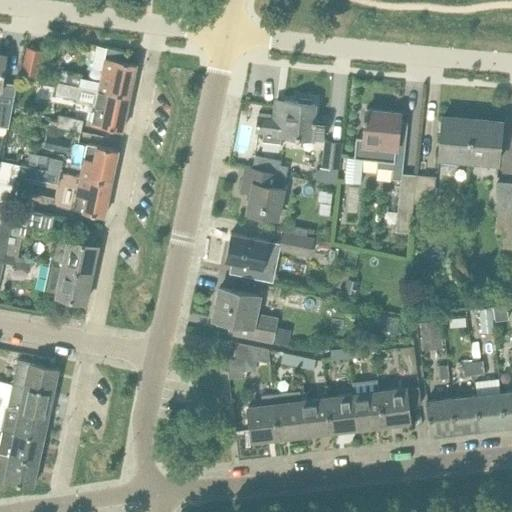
[(27,46),(23,66),(21,74),(36,77),(42,50),(27,46)]
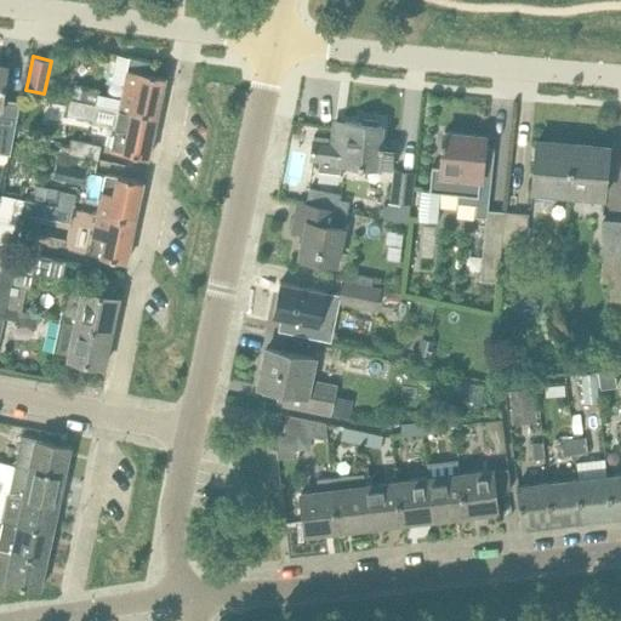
[(130,57),(121,102),(119,109),(157,117),(165,77),(148,73),(151,62),(130,57)]
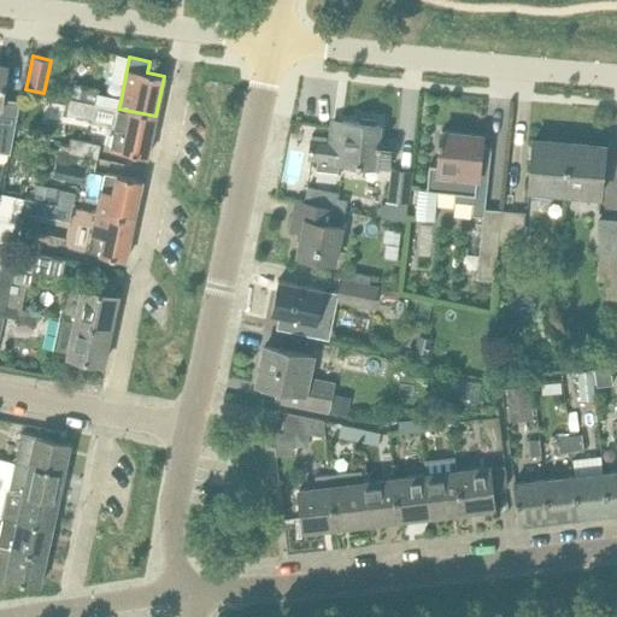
[(0,150),(10,152),(19,100),(3,99),(4,92),(6,68),(0,66),(0,150)]
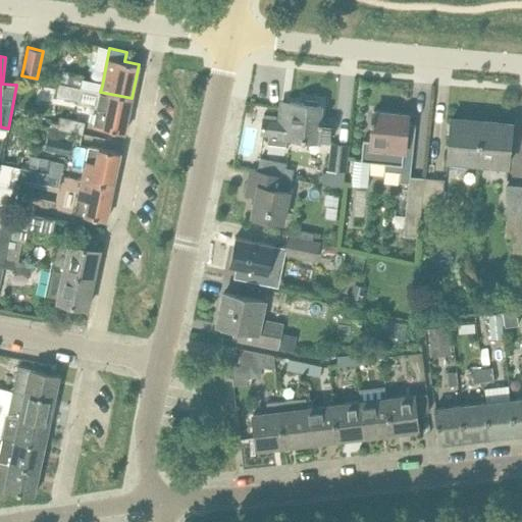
[(62,70),(60,83),(67,85),(71,86),(81,88),(82,82),(83,74),(62,70)]
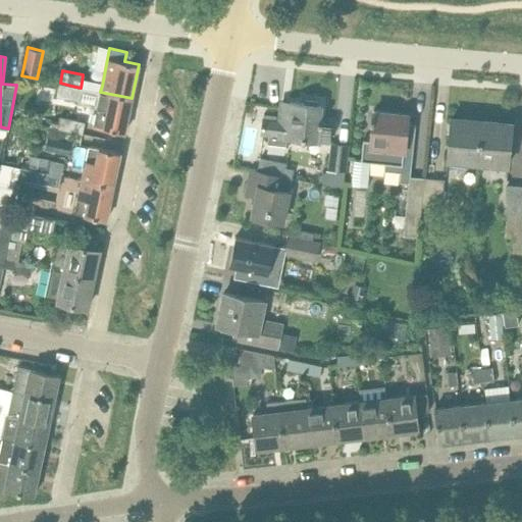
[(59,83),(56,96),(77,101),(81,88),(71,86),(67,85),(60,83),(59,83)]
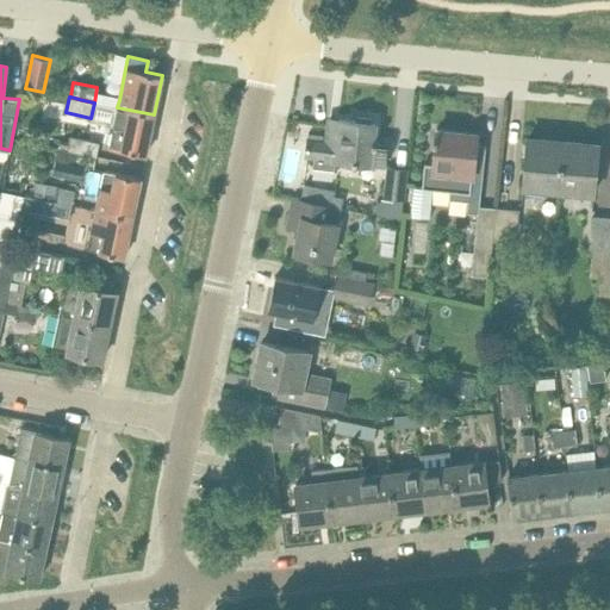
[(154,114),(117,107),(110,147),(145,155),(154,114)]
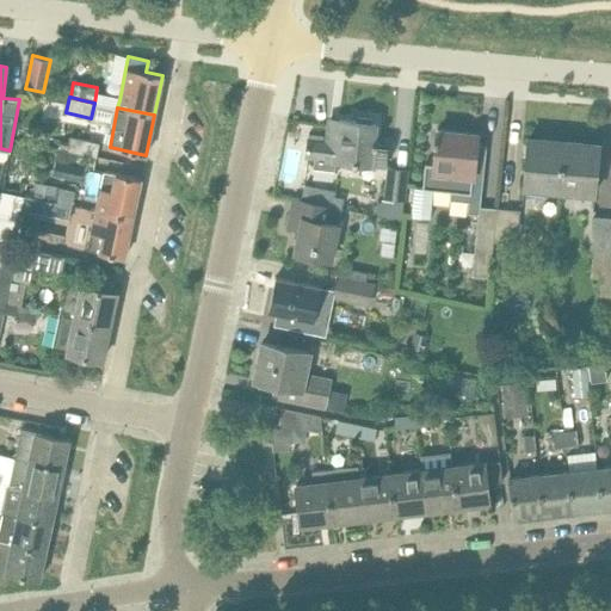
[(308,139),(306,155),(318,158),(316,168),(335,171),(335,160),(372,165),(372,162),(386,164),(388,146),(374,144),(375,123),(374,123),(374,118),(357,117),(356,122),(339,119),(339,124),(328,123),(327,135),(327,141),(308,139)]
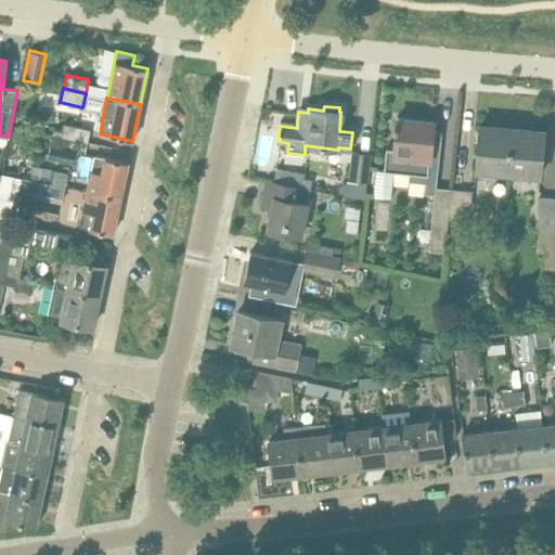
[(434,121),(397,118),(389,169),(411,171),(411,182),(425,182),(425,193),(434,194),(435,186),(441,131),(433,130),(434,121)]
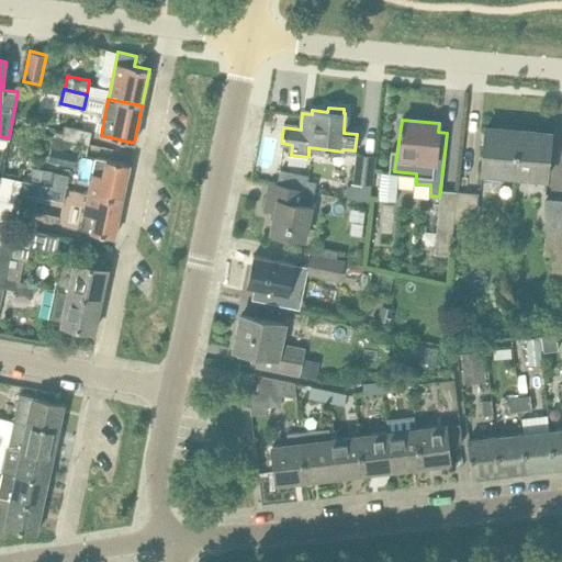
[(91,131),(64,125),(63,130),(56,128),(54,136),(89,144),(91,131)]
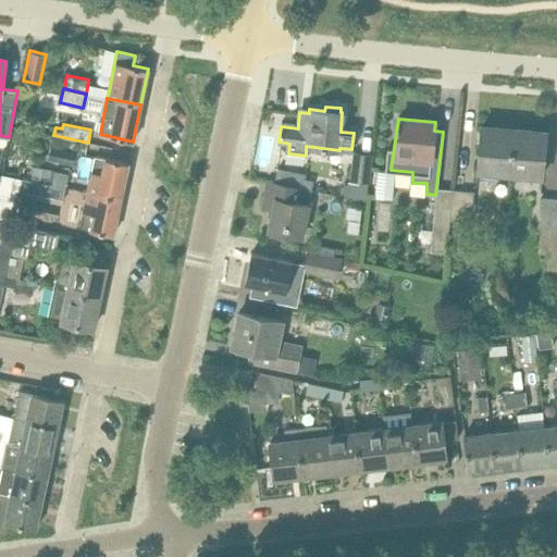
[(481,126),(479,148),(478,169),(510,172),(514,128),(481,126)]
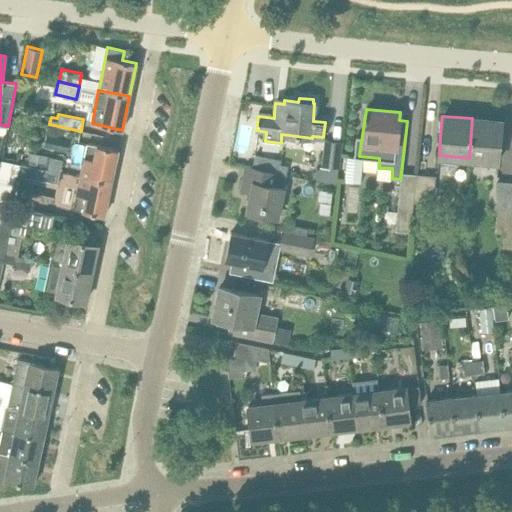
[(472,118),(469,158),(499,161),(502,121),(472,118)]
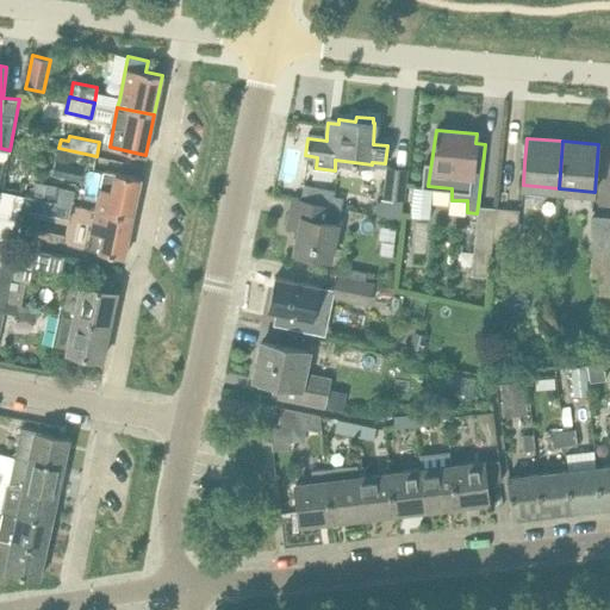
[(388,167),(384,215),(399,217),(405,169),(388,167)]
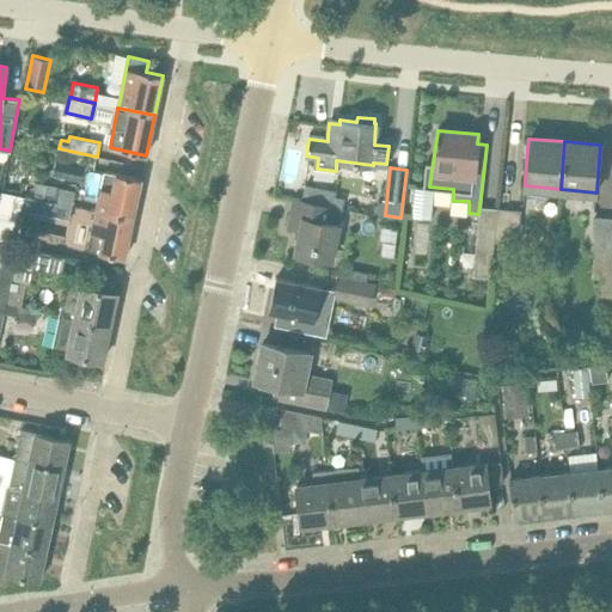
[(141,178),(104,171),(96,210),(133,218),(141,178)]
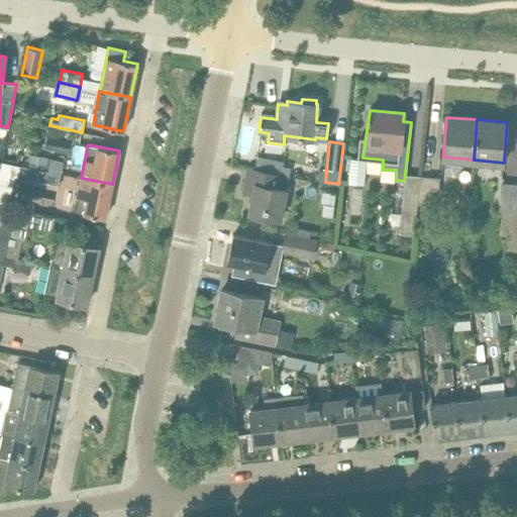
[(256,157),(254,170),(267,172),(278,175),(289,177),(291,168),(283,166),(283,163),(256,157)]
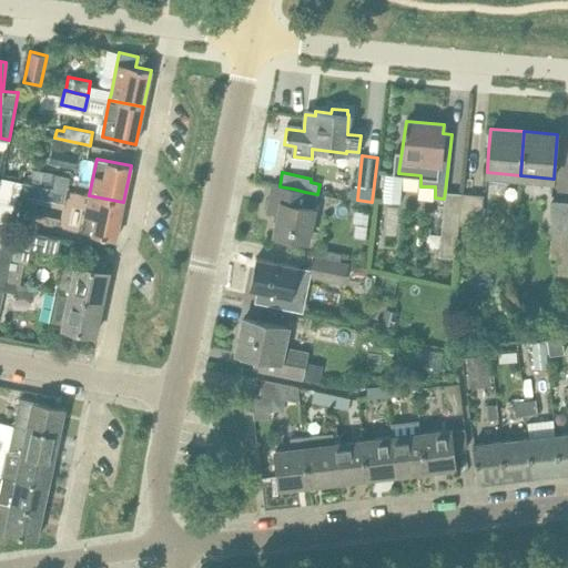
[(53,186),(68,190),(70,180),(56,176),(53,186)]
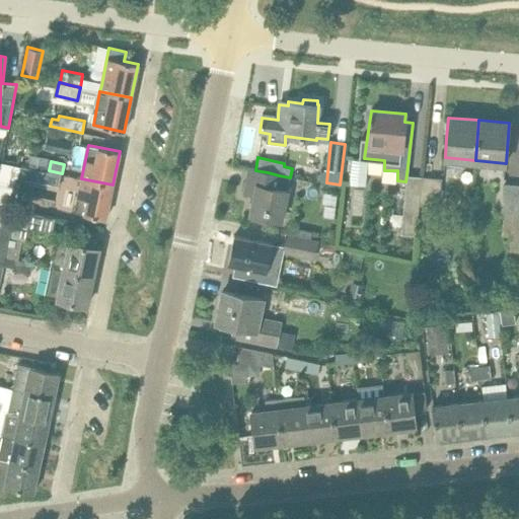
[(21,164),(18,178),(46,184),(46,183),(49,170),(21,164)]
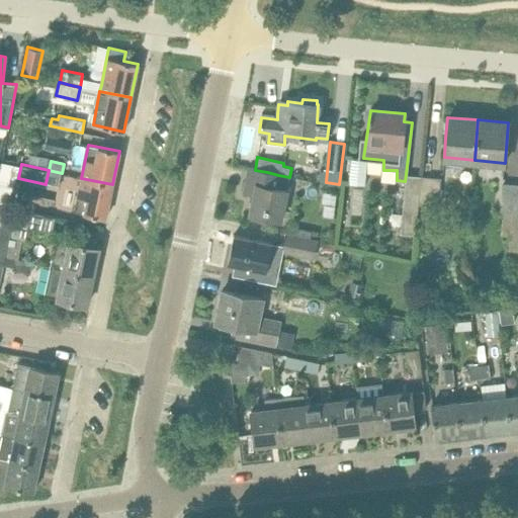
[(255,170),(248,168),(243,191),(253,193),(249,213),(280,220),(289,177),(278,175),(267,172),(255,170)]
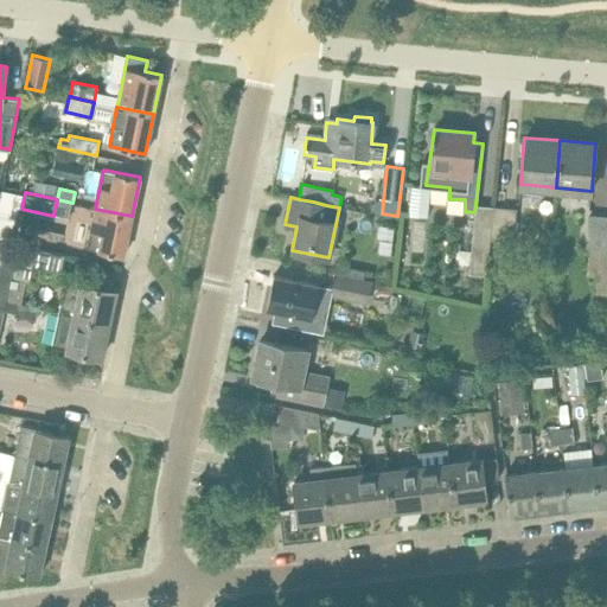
[(72,203),(57,199),(53,215),(69,218),(72,203)]
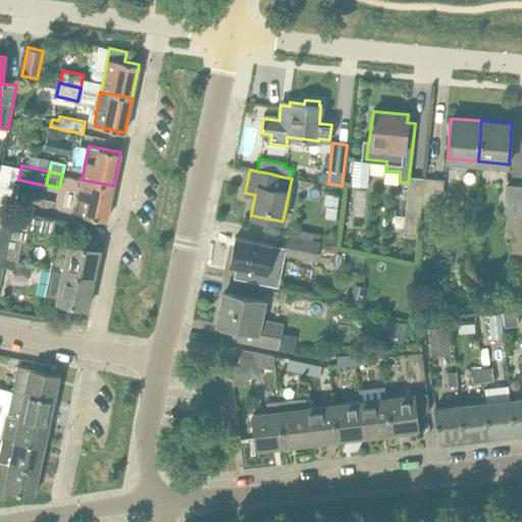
[(409,175),(408,183),(406,210),(401,209),(399,235),(419,236),(421,205),(422,205),(424,177),(409,175)]
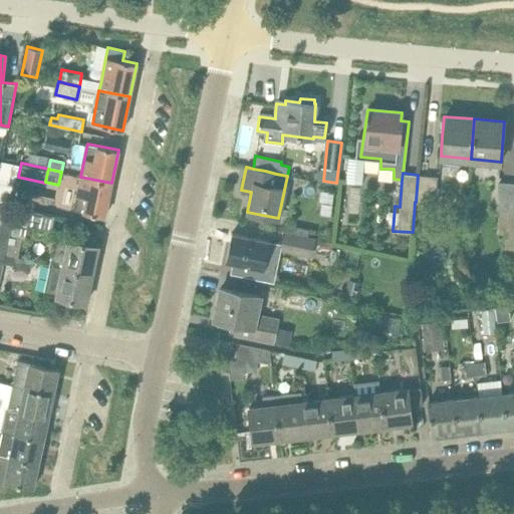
[(438,176),(418,175),(416,202),(435,204),(438,176)]
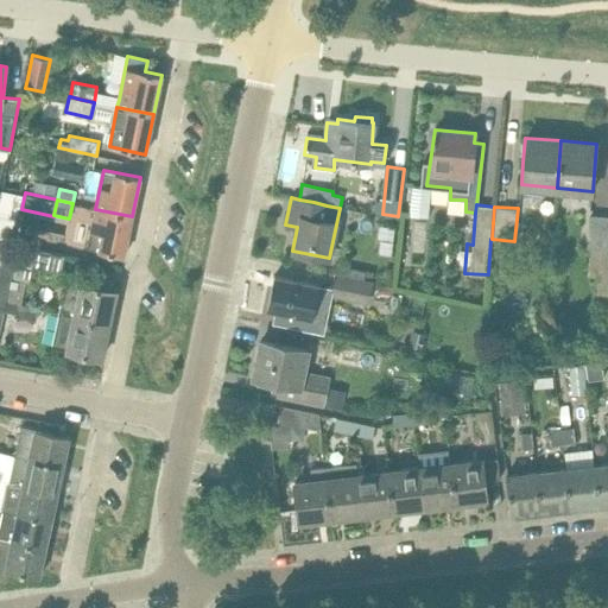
[(132,216),(95,209),(87,248),(124,255),(132,216)]
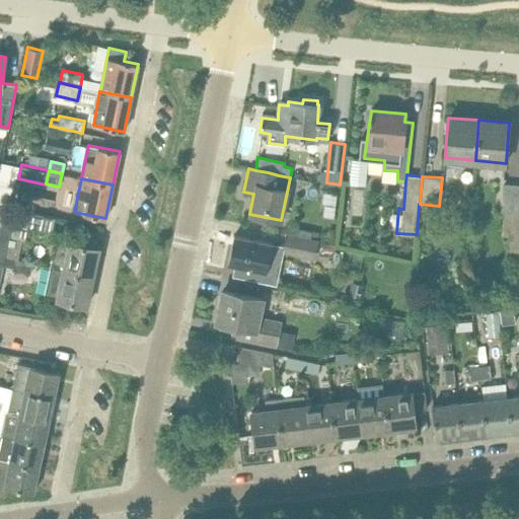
[(518,186),(505,184),(502,212),(504,212),(502,235),(511,236),(510,251),(518,252),(518,251),(518,186)]
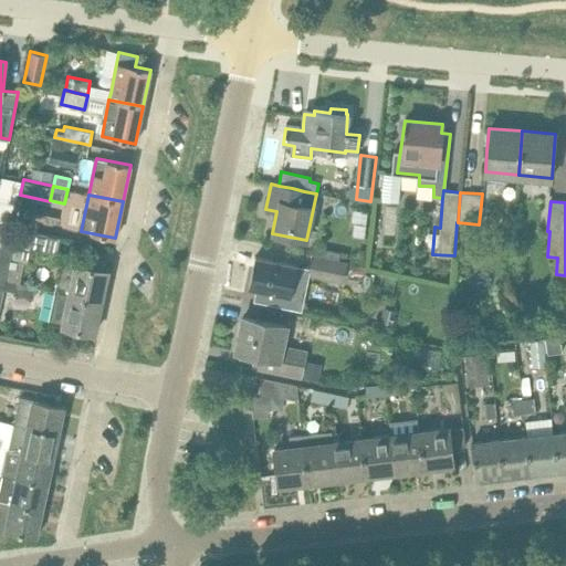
[(0,308),(3,293),(6,282),(17,230),(0,226),(0,308)]
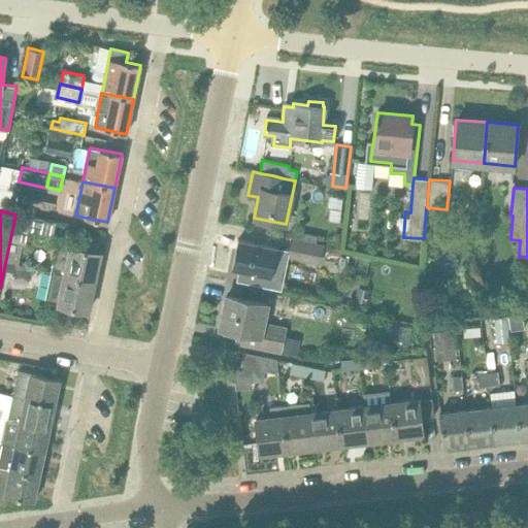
[(19,260),(22,243),(26,244),(29,230),(54,235),(56,223),(15,215),(5,263),(13,264),(18,265),(19,260)]
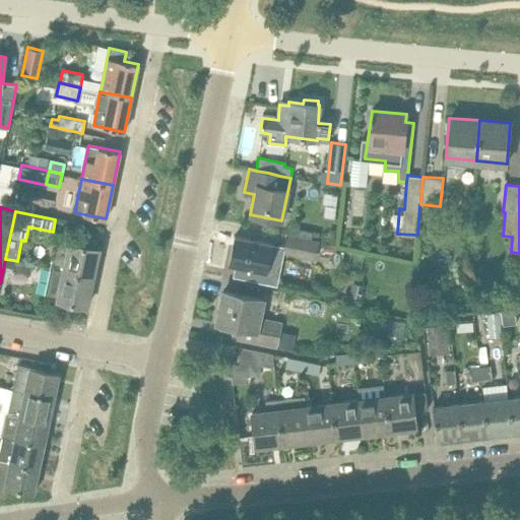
[(310,239),(311,232),(289,228),(287,234),(310,239)]
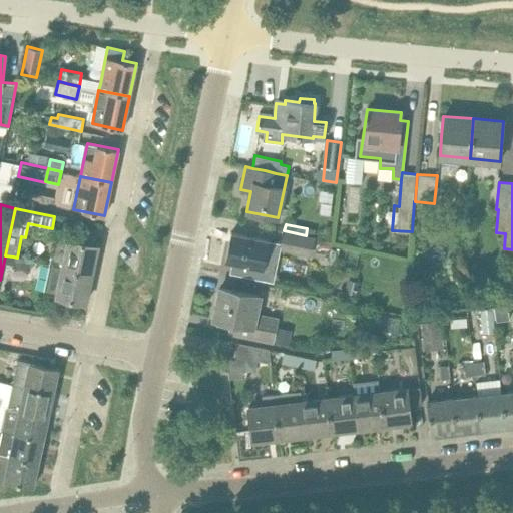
[(281,242),(280,249),(312,257),(314,245),(315,237),(306,235),(284,230),(281,242)]
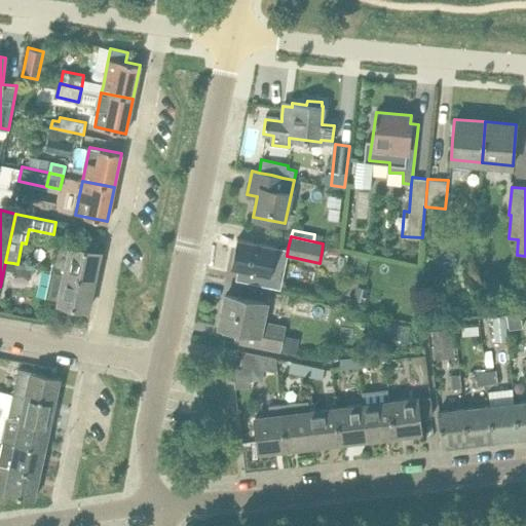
[(237,238),(231,267),(237,268),(235,279),(267,287),(270,274),(274,255),(283,256),(285,248),(275,247),(257,242),(237,238)]
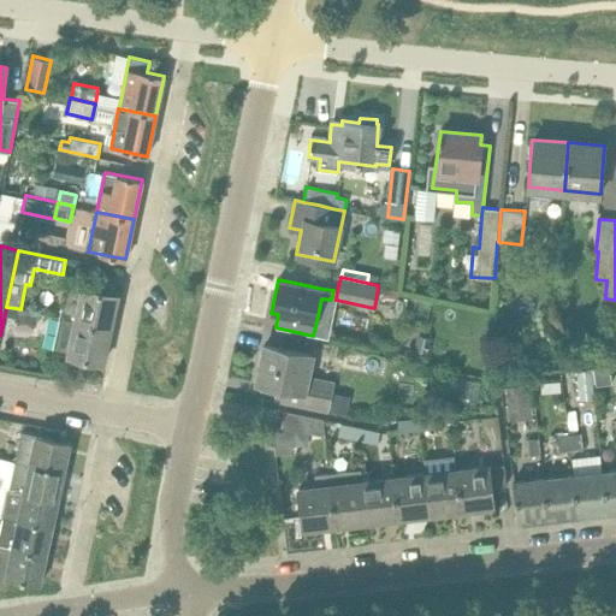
[(60,317),(60,318),(111,329),(118,295),(94,289),(82,286),(82,288),(67,285),(64,301),(60,317)]
